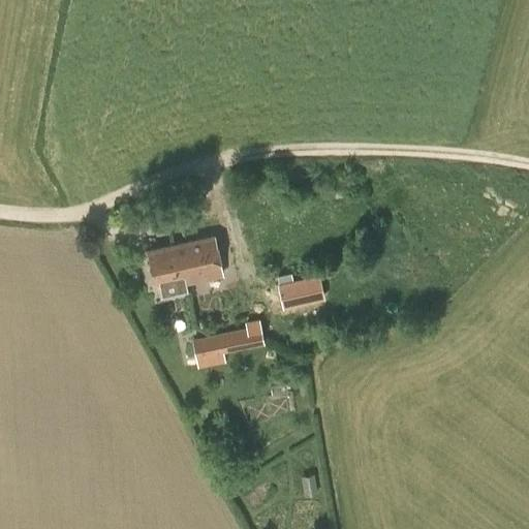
[(214,235),(173,244),(181,282),(222,274),(214,235)]
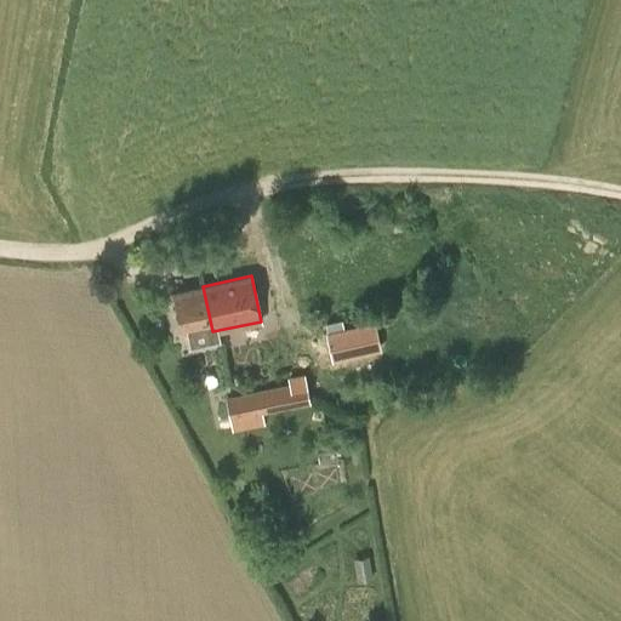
[(210,325),(212,331),(203,286),(174,292),(182,331),(210,325)]
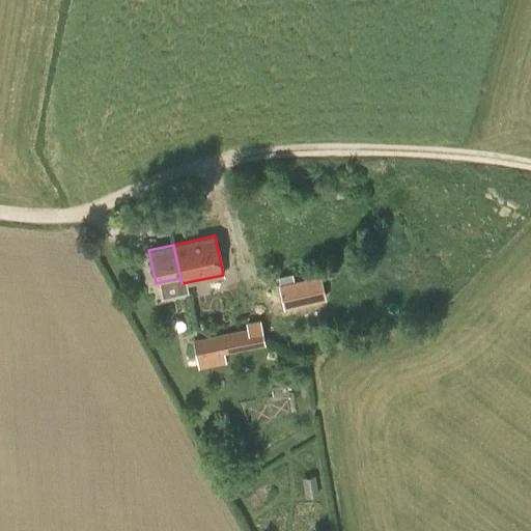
[(291,298),(292,304),(325,297),(320,277),(280,285),(283,300),(291,298)]
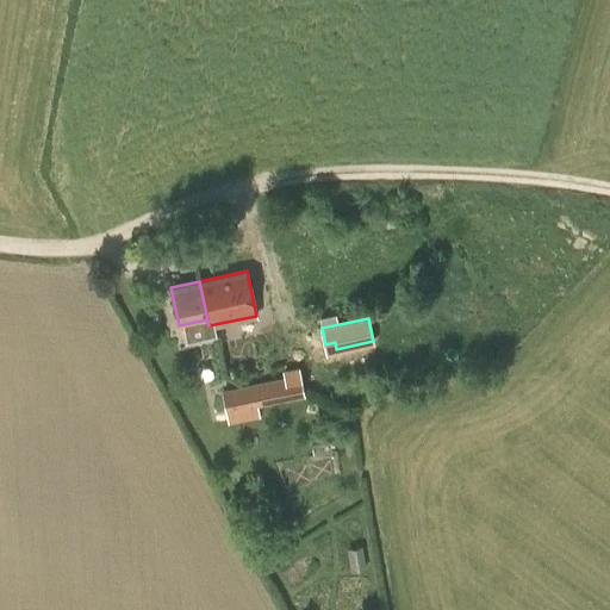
[(248,417),(247,406),(302,396),(297,371),(282,374),(284,379),(223,391),(228,421),(248,417)]
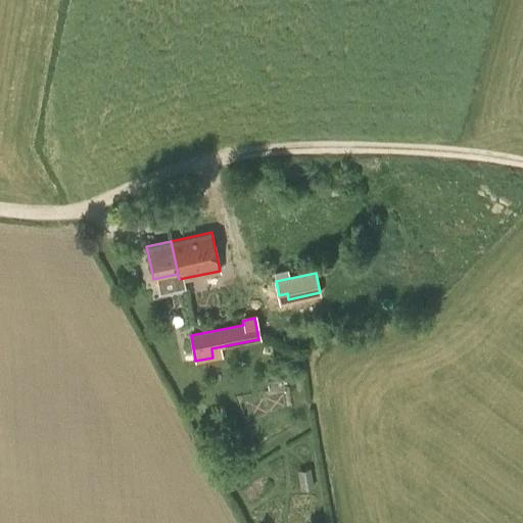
[(297,470),(300,489),(313,487),(310,468),(297,470)]
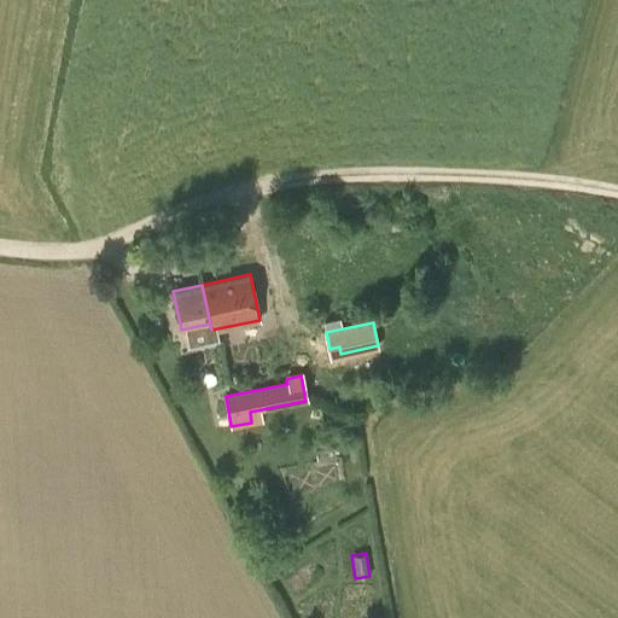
All buildings are outlined.
